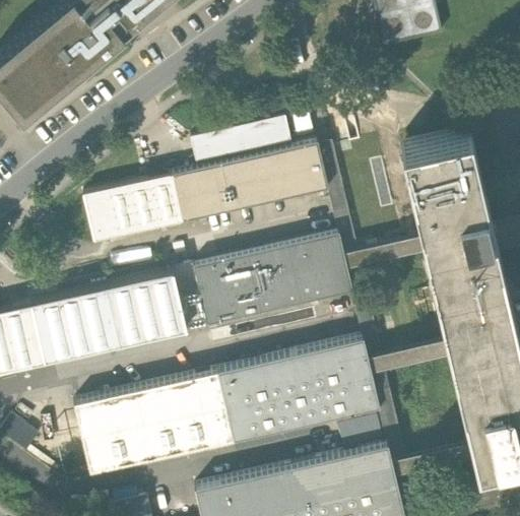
[(62,0),(0,53),(0,92),(21,118),(89,61),(112,42),(117,38),(133,23),(140,30),(148,23),(156,17),(150,9),(160,0),(62,0)]
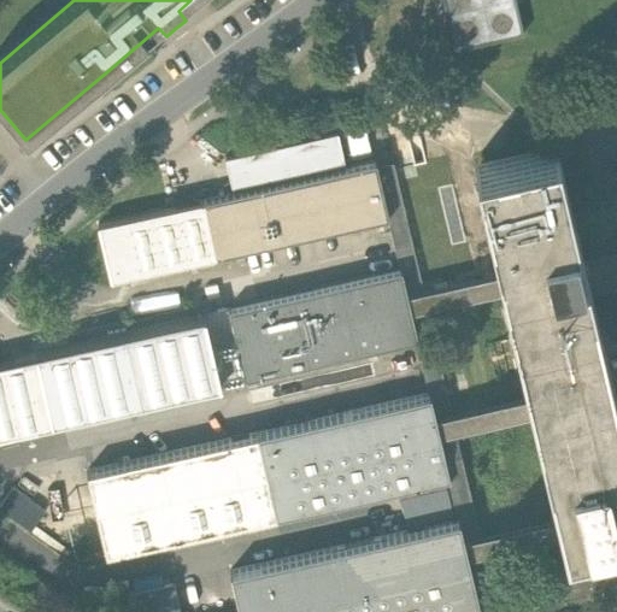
[(513,0),(440,0),(446,23),(453,58),(523,42),(513,0)]
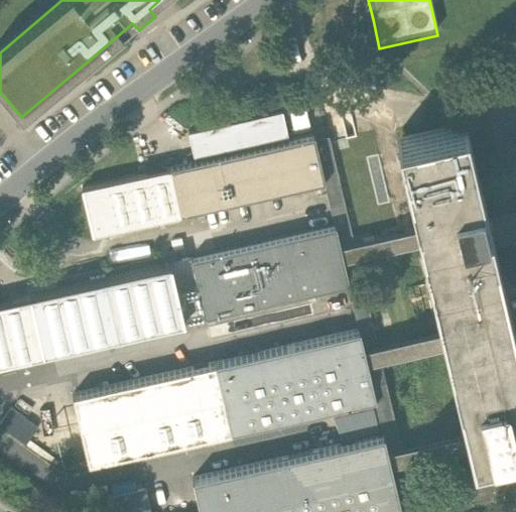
[(465,126),(397,142),(419,235),(339,254),(342,269),(422,250),(442,338),(365,356),(368,371),(446,352),(466,438),(388,457),(391,472),(470,454),(473,469),(507,461),(515,459),(515,347),(493,248),(515,243),(515,213),(487,220),(469,140),(465,126)]
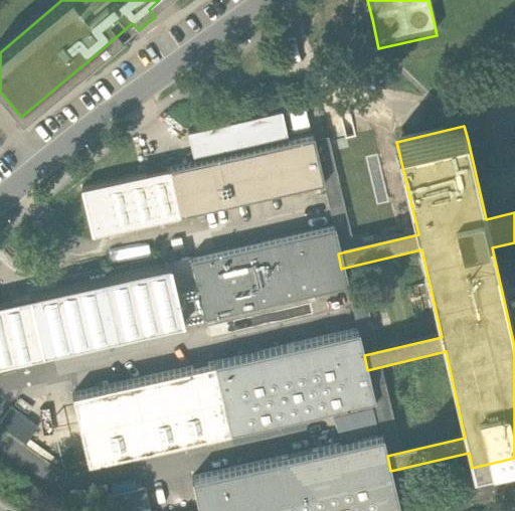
[(181,220),(325,188),(318,154),(315,141),(178,172),(147,179),(81,194),(92,241),(181,220)]
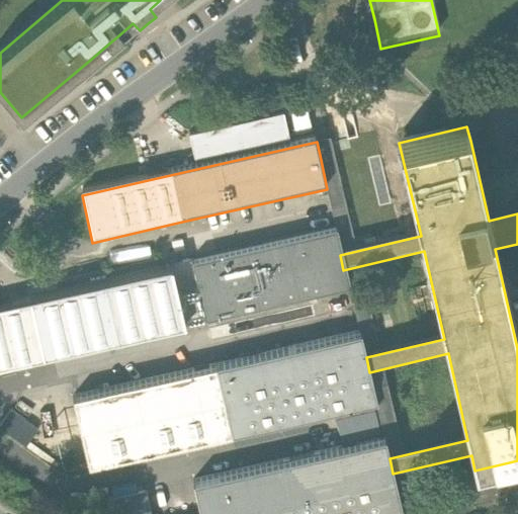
[(194,285),(204,327),(349,292),(343,270),(340,255),(339,249),(335,233),(256,253),(191,268),(194,285)]
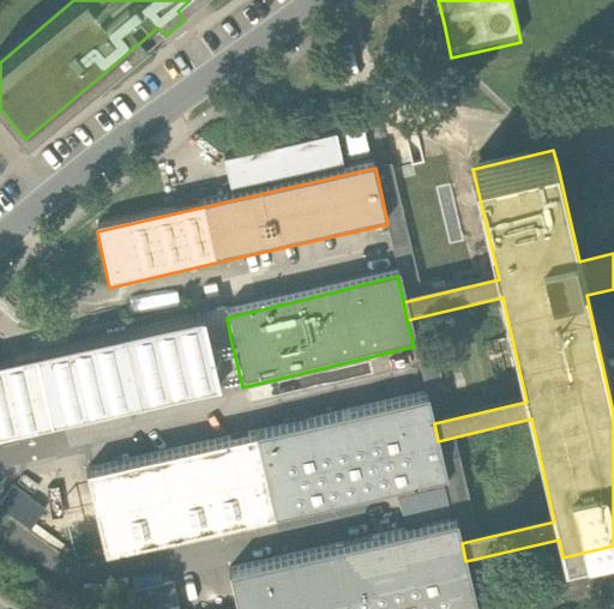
[(206,395),(191,329),(19,366),(0,369),(0,440),(53,429),(206,395)]
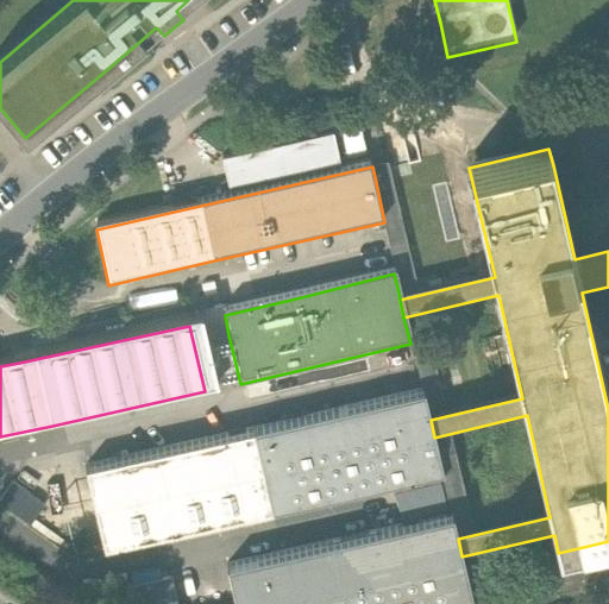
[(259,433),(86,473),(89,490),(105,557),(444,478),(434,438),(431,420),(428,410),(425,395),(259,433)]
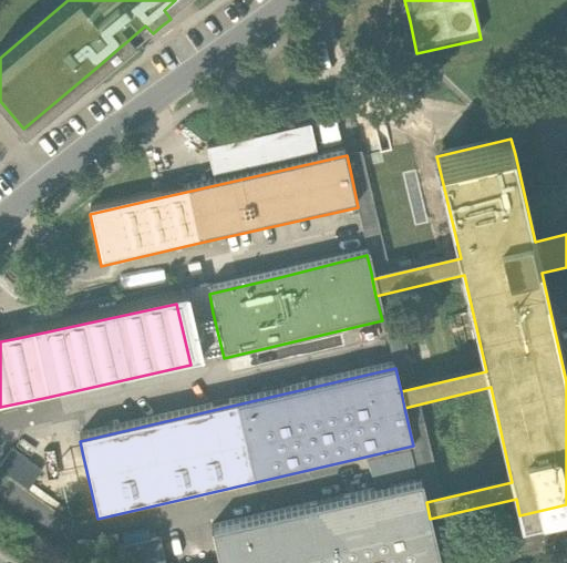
[(410,453),(367,463),(373,493),(391,489),(390,487),(415,480),(410,453)]
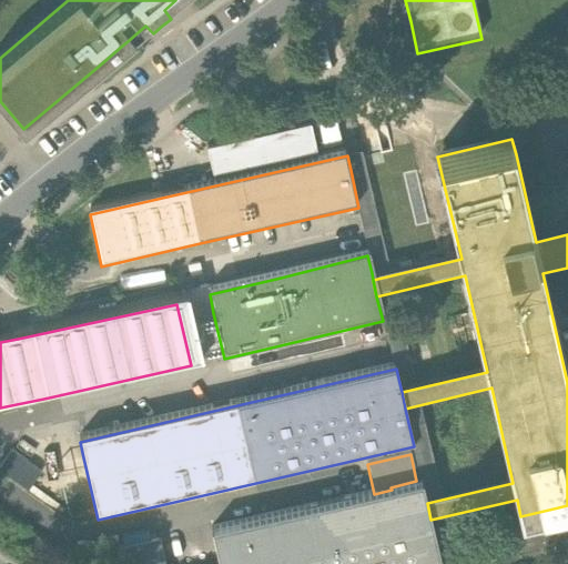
[(423,484),(212,533),(219,563),(440,563),(436,543),(430,520),(427,503),(423,484)]
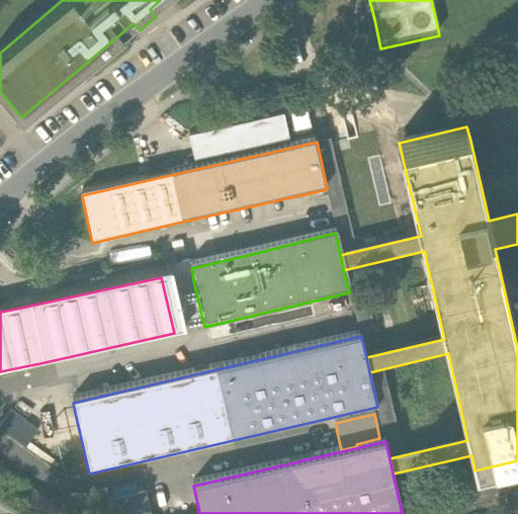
[(149,513),(146,498),(105,508),(106,513),(149,513)]
